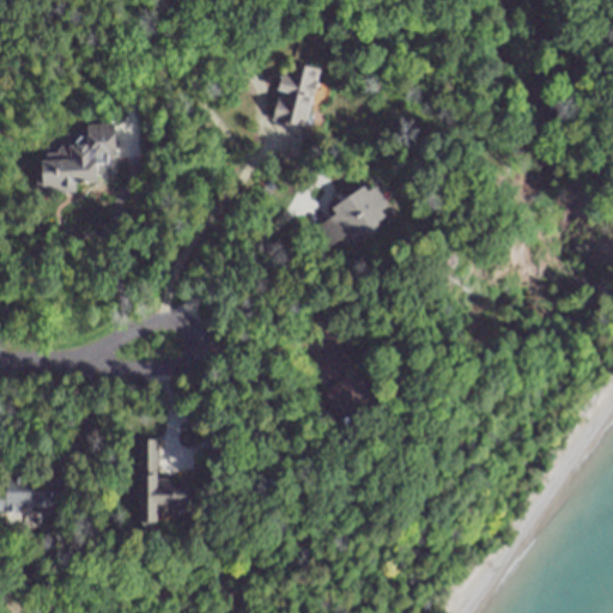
[(307,127),(320,67),(285,59),(271,120),(307,127)]
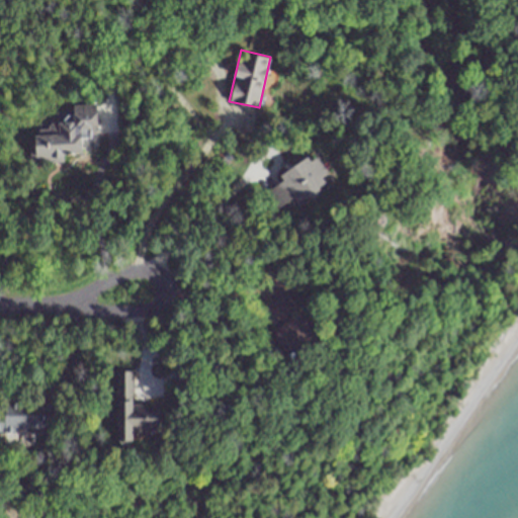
[(63,161),(63,153),(97,152),(95,104),(72,104),(73,121),(29,122),(31,162),(63,161)]
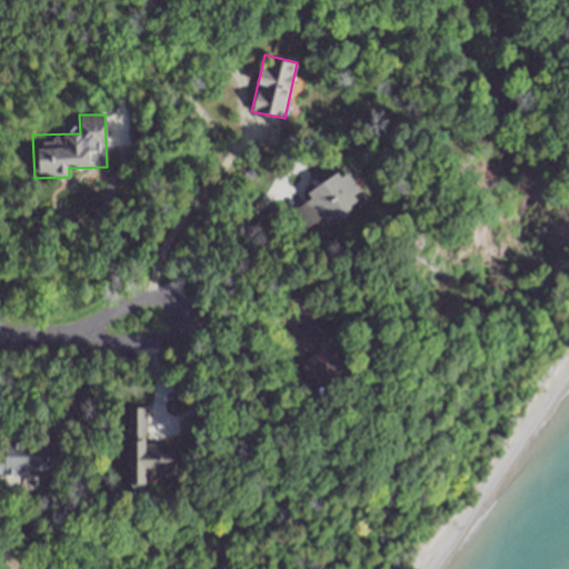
[(311,199),(290,211),(302,232),(358,201),(341,171),(307,191),(311,199)]
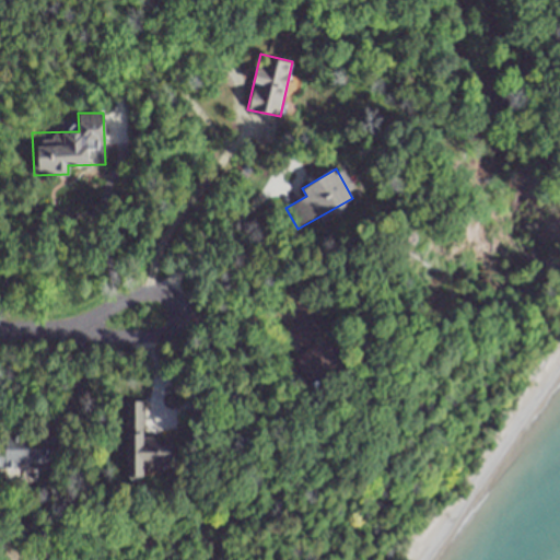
[(321,391),(347,365),(319,337),(293,362),(321,391)]
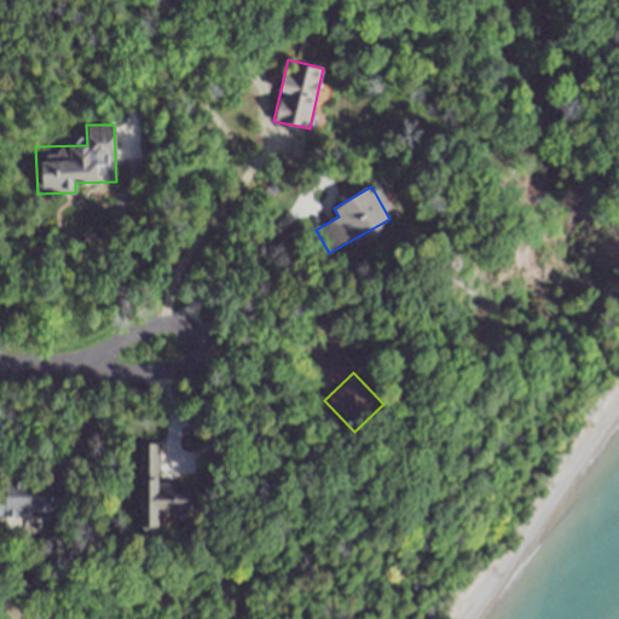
[(145,530),(161,530),(161,509),(194,510),(194,490),(177,490),(178,468),(161,468),(162,444),(149,444),(145,530)]
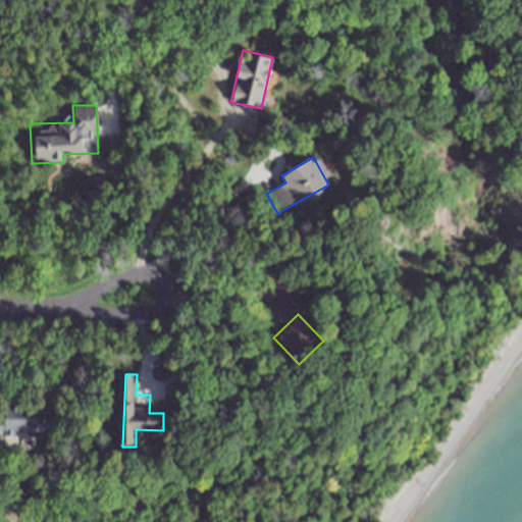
[(15,429),(58,432),(60,407),(0,402),(0,435),(14,436),(15,429)]
